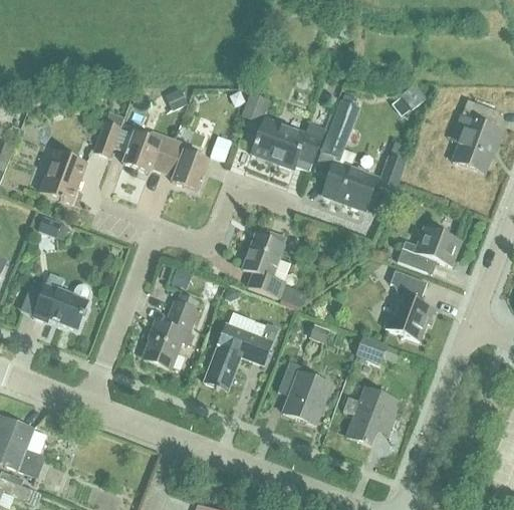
[(346,35),(351,23),(335,18),(331,30),(346,35)]
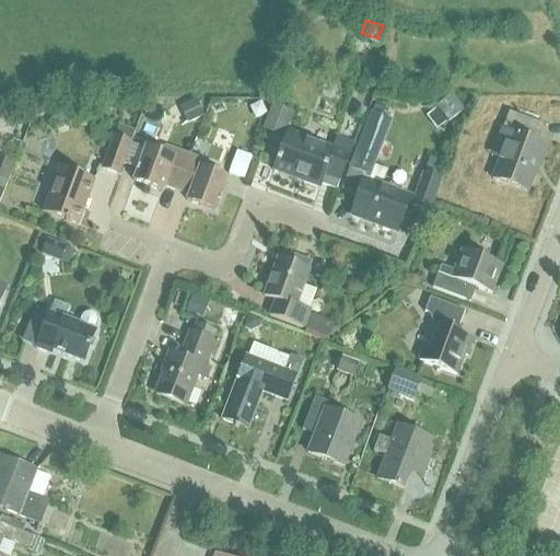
[(451,93),(436,103),(450,119),(463,108),(451,93)]
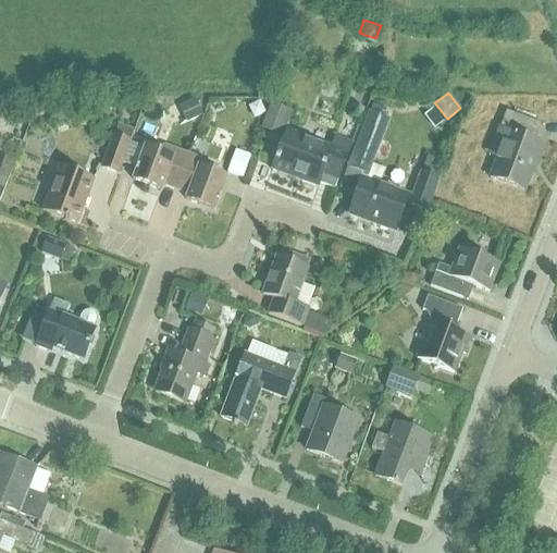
[(196,95),(181,101),(187,115),(202,109),(196,95)]
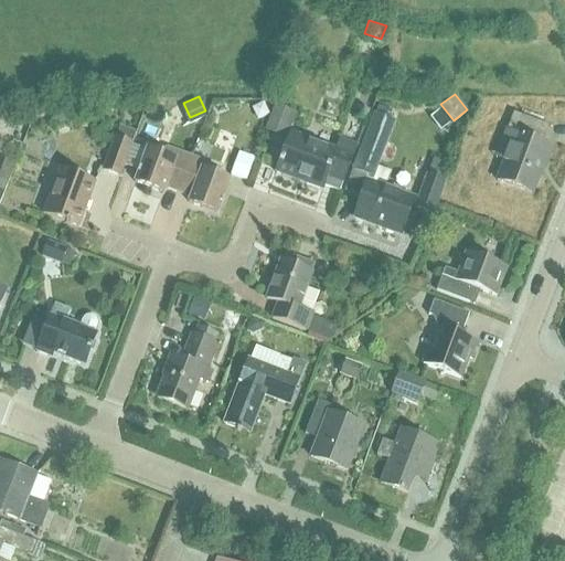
[(369,106),(360,102),(354,115),(364,118),(369,106)]
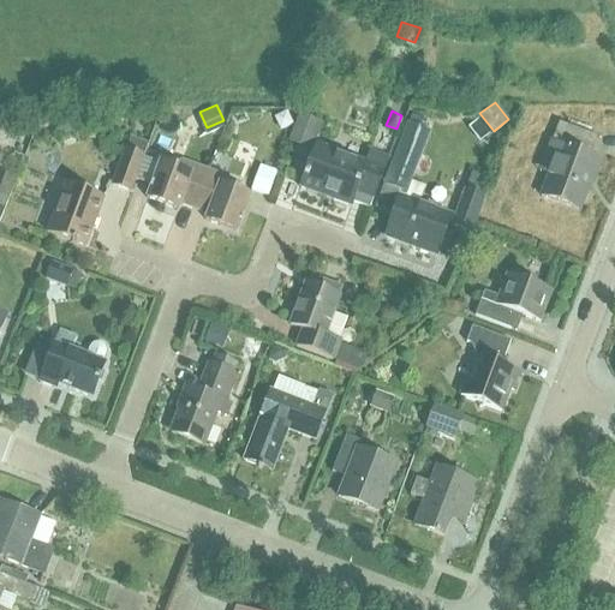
[(320,120),(299,112),(290,137),(308,144),(314,130),(316,130),(320,120)]
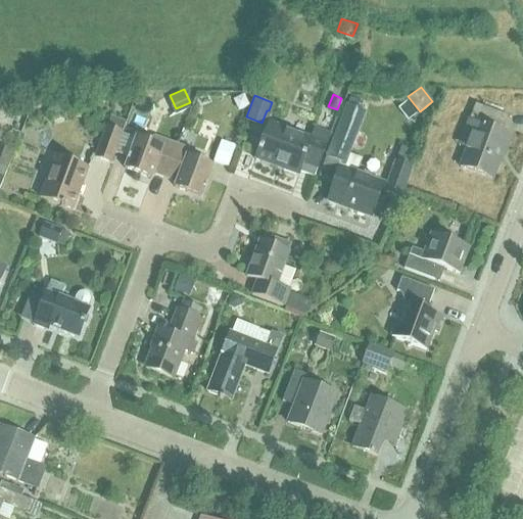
[(327,153),(320,174),(333,179),(326,198),(371,215),(383,181),(343,166),(345,160),(366,107),(361,105),(348,100),(347,99),(327,153)]
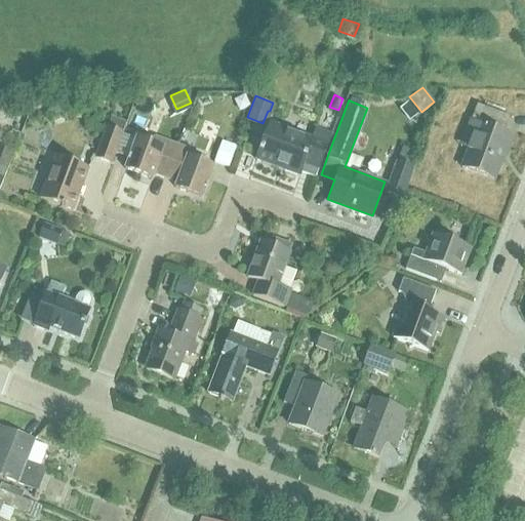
[(510,115),(476,102),(463,136),(471,139),(461,165),(494,177),(503,151),(507,152),(513,134),(503,130),(510,115)]
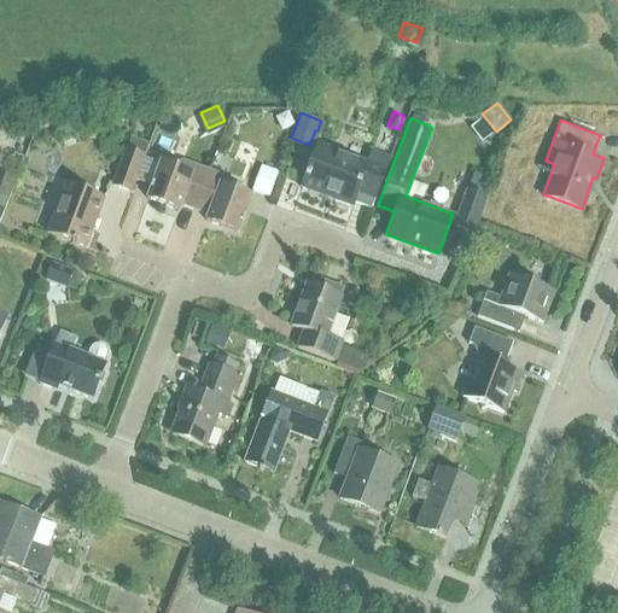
[(316,141),(299,186),(351,205),(354,200),(369,206),(373,196),(389,155),(371,147),(367,161),(316,141)]
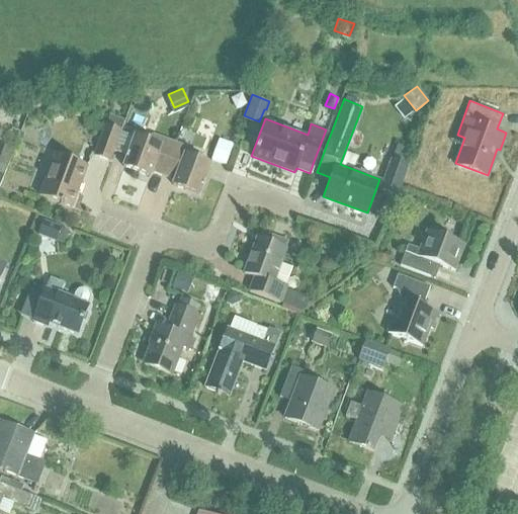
[(109,159),(120,129),(105,123),(94,154),(109,159)]
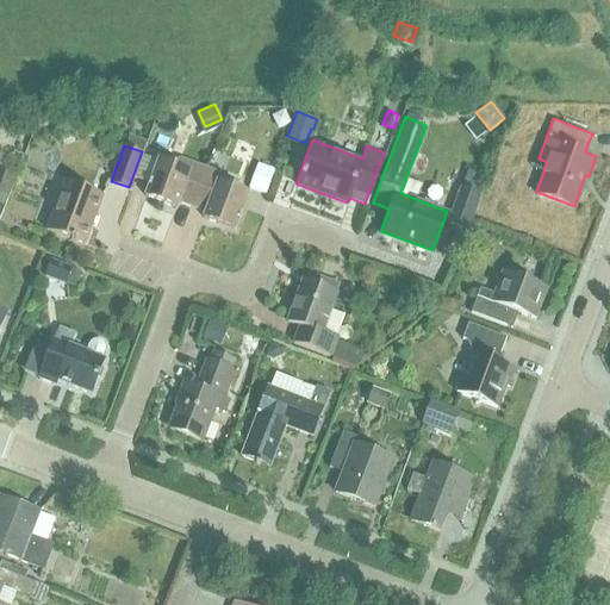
[(191,204),(205,166),(179,155),(175,163),(157,157),(144,193),(175,205),(178,199),(191,204)]
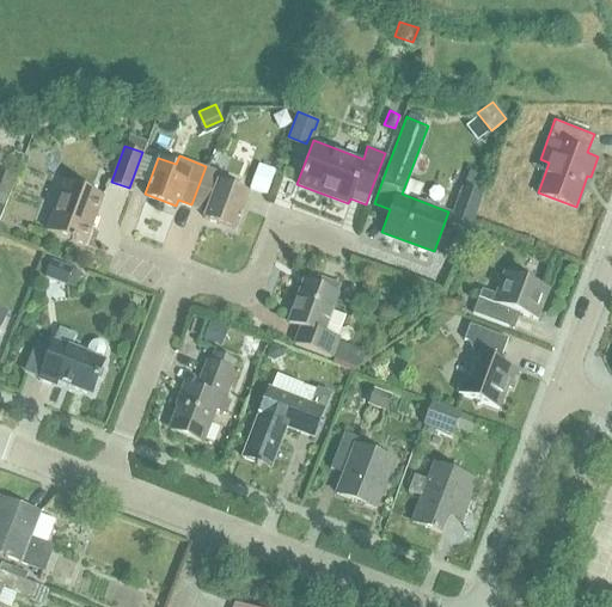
[(251,186),(265,191),(275,166),(259,161),(251,186)]
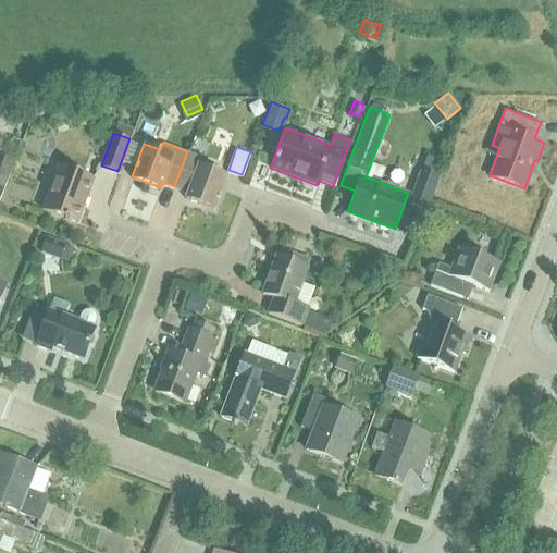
[(187,151),(174,186),(186,191),(184,196),(213,207),(226,174),(209,168),(212,160),(187,151)]
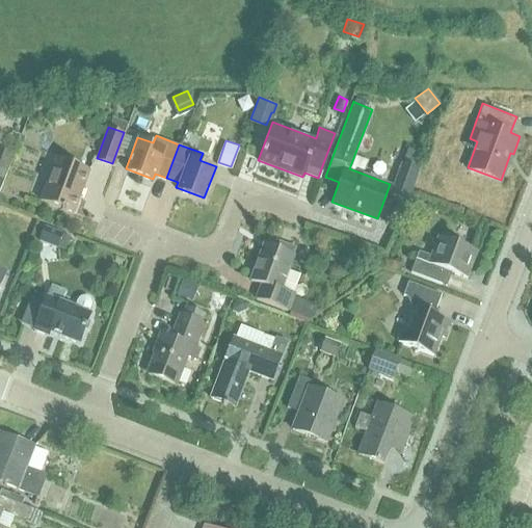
[(408,144),(403,161),(391,192),(406,199),(419,166),(424,151),(408,144)]
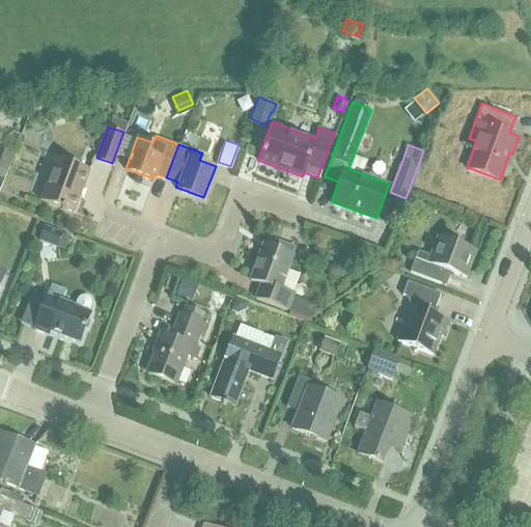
[(73,212),(89,169),(56,156),(38,198),(73,212)]
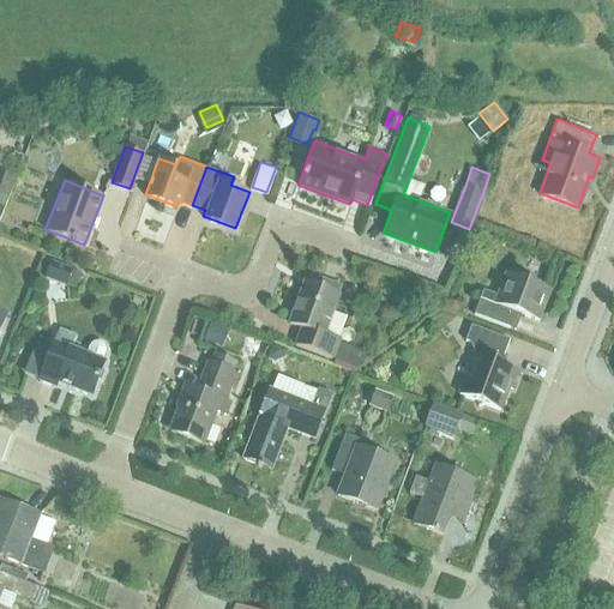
[(50,259),(44,275),(66,283),(73,267),(50,259)]
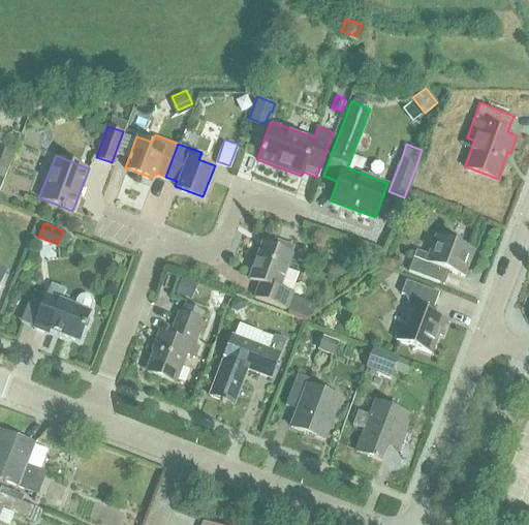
[(465,275),(474,248),(436,234),(429,252),(416,248),(409,268),(440,280),(445,268),(465,275)]
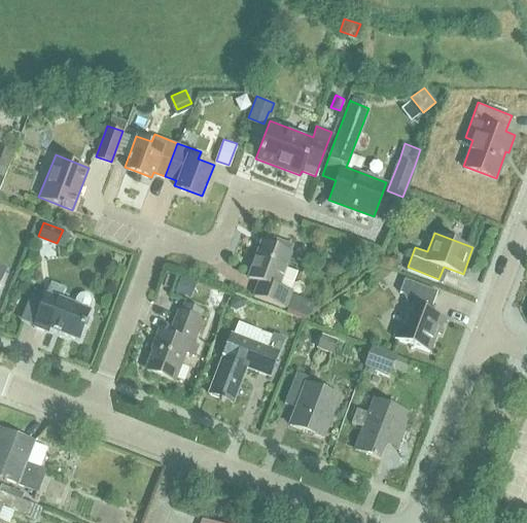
[(264,240),(250,275),(260,279),(255,294),(286,306),(292,289),(290,289),(297,272),(287,268),(293,252),(292,251),(295,243),(278,237),(275,245),(264,240)]
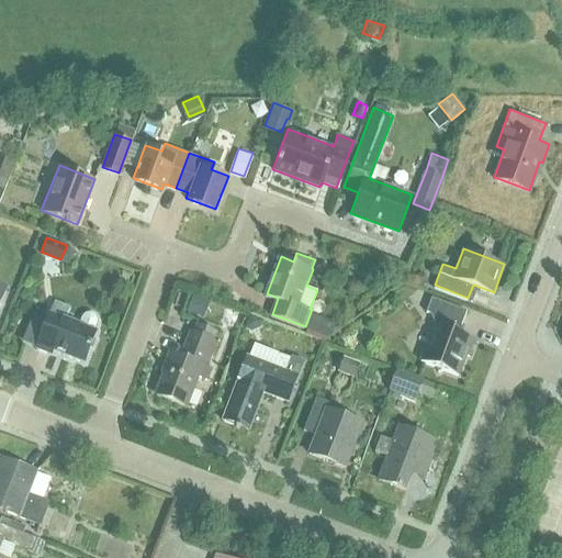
[(423,269),(413,275),(418,282),(427,277),(423,269)]
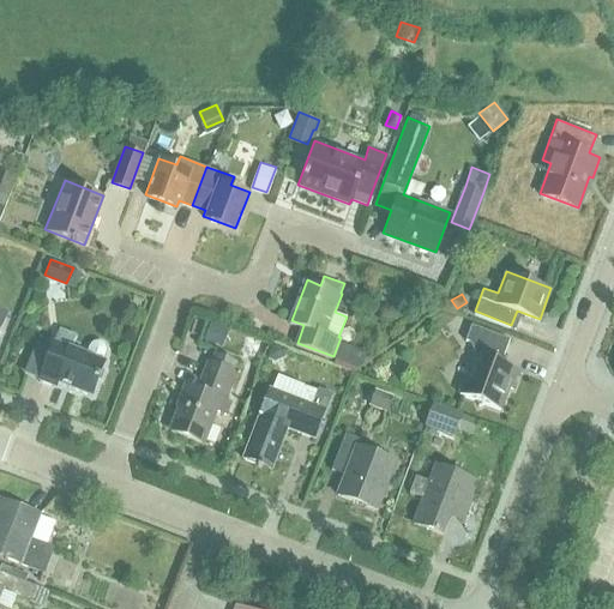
[(209,320),(203,338),(218,343),(224,326),(209,320)]
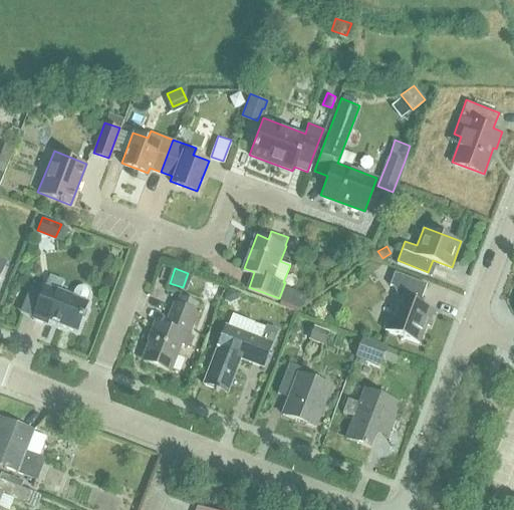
[(400,287),(384,328),(418,340),(425,322),(430,324),(435,309),(418,302),(426,281),(396,270),(390,284),(400,287)]
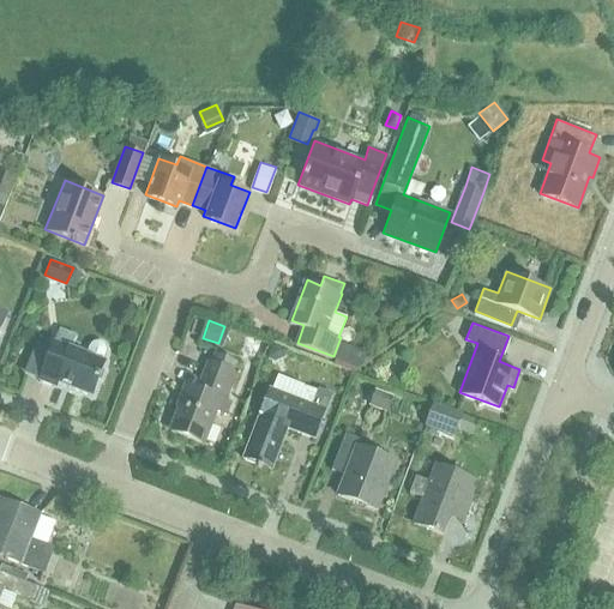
[(85,351),(72,347),(77,332),(59,325),(54,339),(38,380),(54,386),(56,379),(90,392),(103,359),(102,359),(106,350),(106,347),(104,342),(101,339),(96,338),(92,339),(89,343),(85,351)]
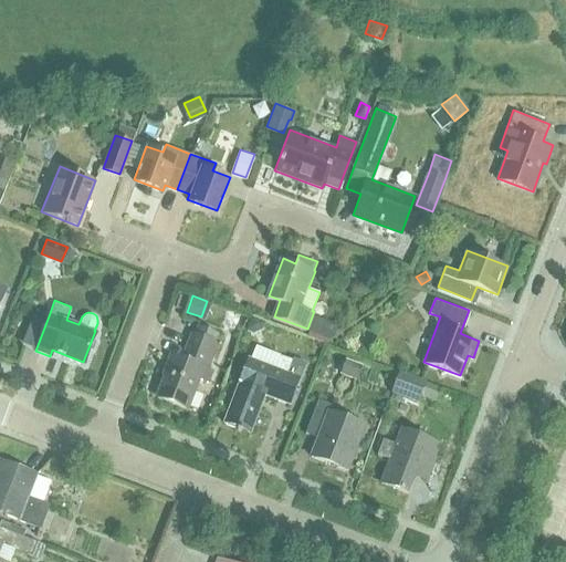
[(316,313),(310,329),(332,337),(337,321),(316,313)]
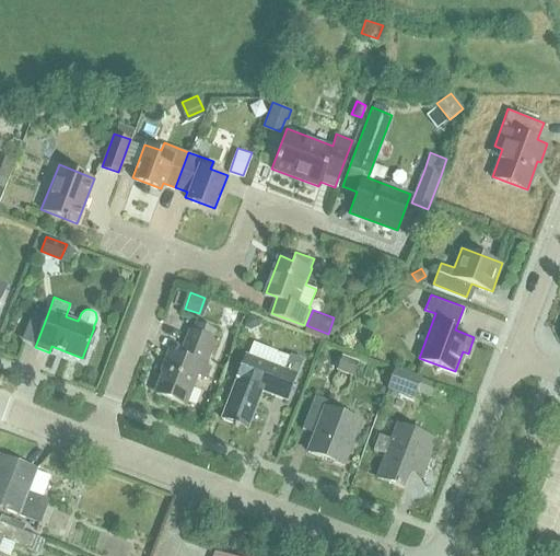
[(248,313),(244,324),(252,327),(257,325),(259,317),(248,313)]
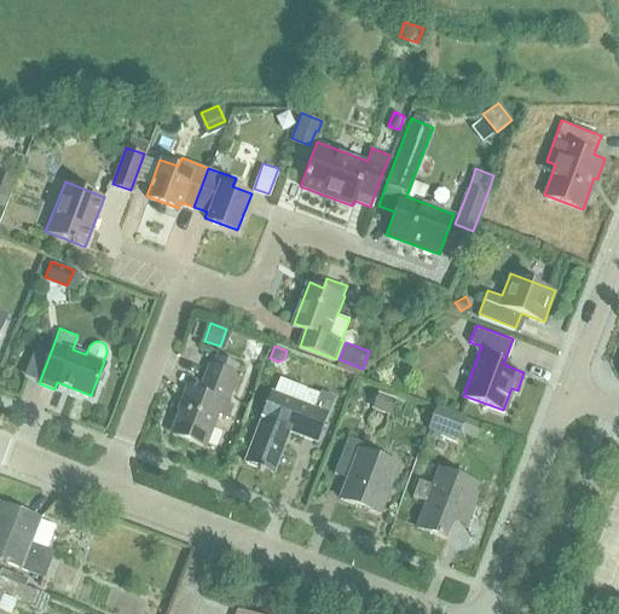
[(190,387),(173,432),(204,444),(218,411),(229,416),(233,404),(227,401),(238,375),(235,374),(239,361),(218,354),(214,365),(212,364),(201,391),(190,387)]
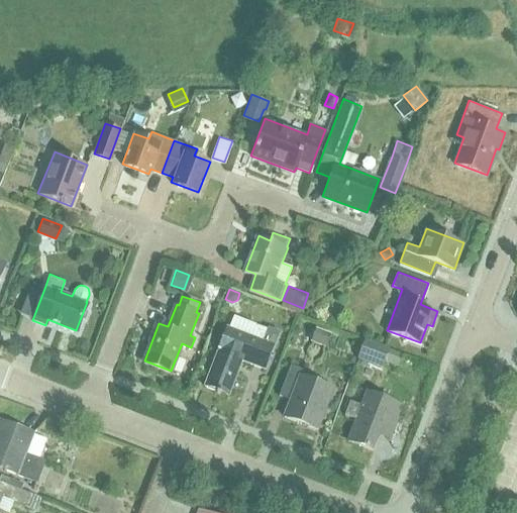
[(228,325),(205,384),(229,393),(238,370),(236,369),(240,357),(266,368),(275,343),(280,330),(268,325),(268,327),(263,338),(228,325)]
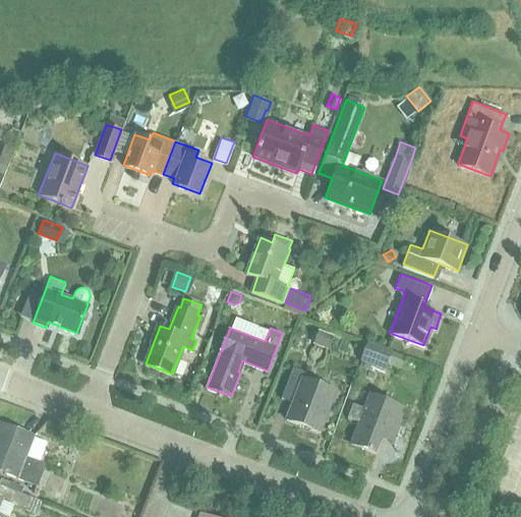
[(320,328),(314,342),(330,348),(335,334),(320,328)]
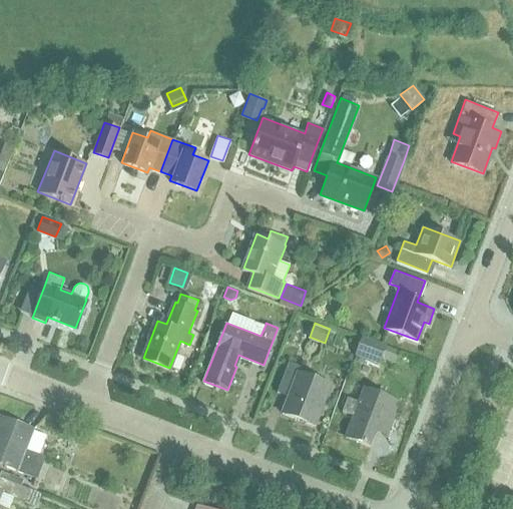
[(357,353),(380,362),(382,357),(387,345),(364,337),(357,353)]
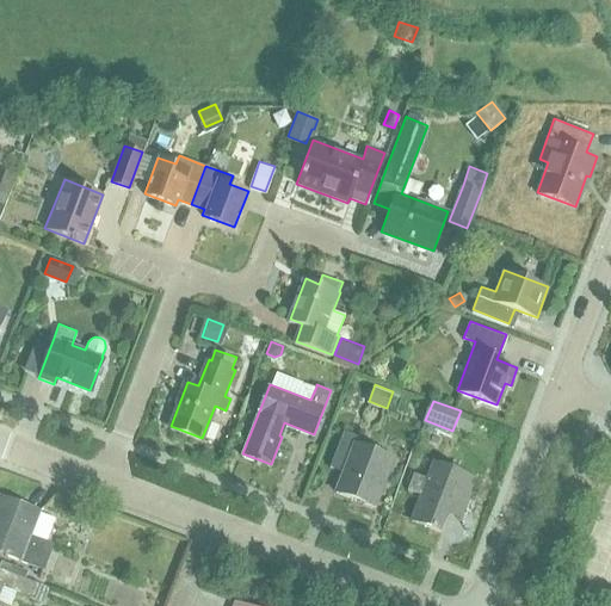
[(461,410),(455,425),(471,432),(477,418),(461,410)]
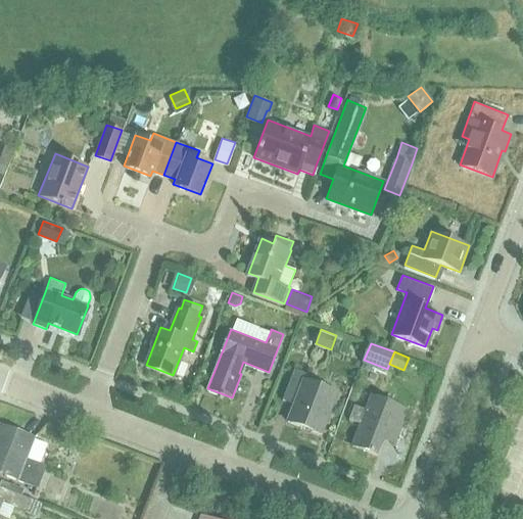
[(307,372),(295,367),(283,398),(294,403),(287,419),(322,432),(339,390),(305,378),(307,372)]
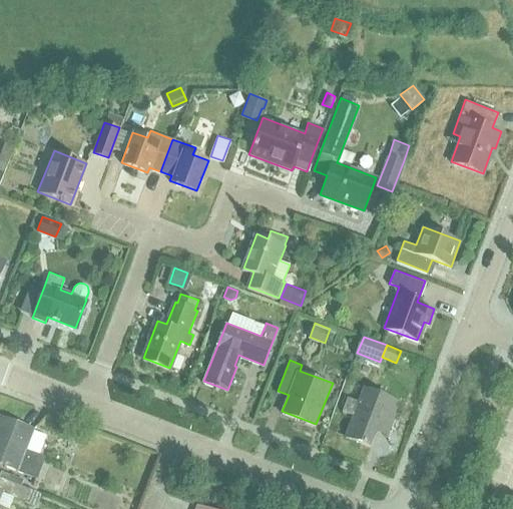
[(354,415),(346,436),(370,445),(380,420),(391,424),(401,401),(365,387),(359,401),(348,397),(343,410),(354,415)]
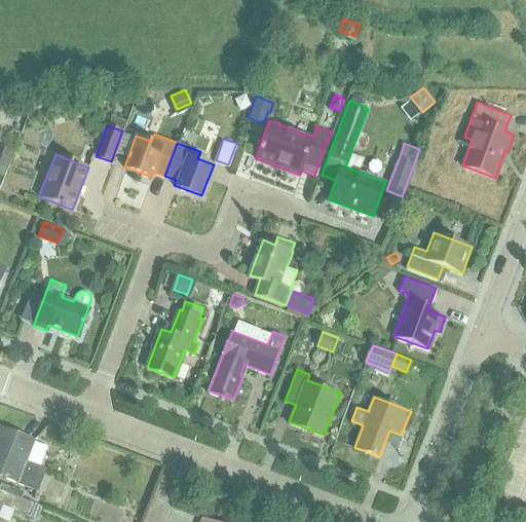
[(26,460),(34,439),(2,426),(0,433),(0,472),(4,474),(4,476),(37,488),(45,468),(26,460)]
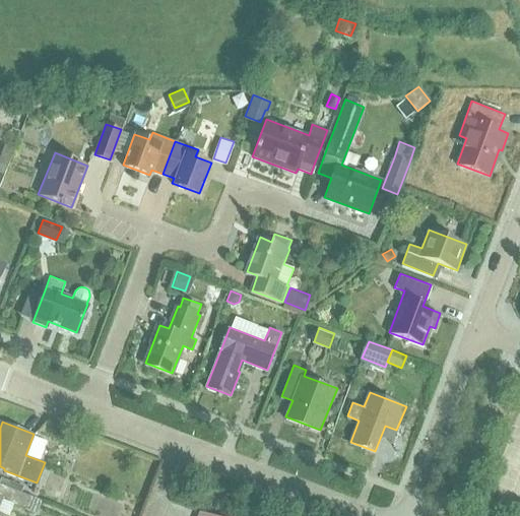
[(0,515),(0,503),(2,499),(29,509),(35,496),(0,481),(0,515)]
